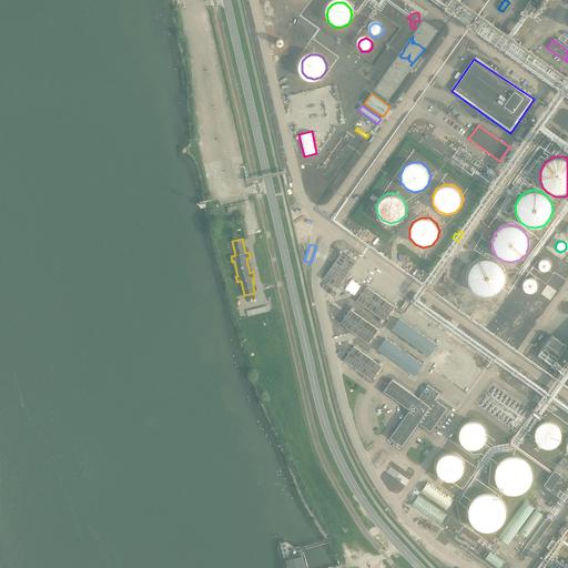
[(344,251),(324,279),(337,288),(357,261),(344,251)]
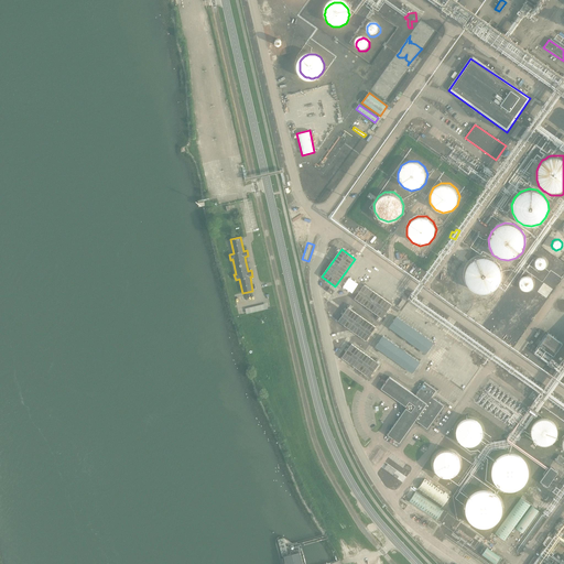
[(546,262),(546,261),(545,260),(545,258),(544,257),(542,257),(541,256),(539,257),(538,257),(537,258),(535,260),(535,261),(535,263),(537,264),(538,266),(540,267),(541,267),(543,267),(544,266),(545,264),(546,262)]
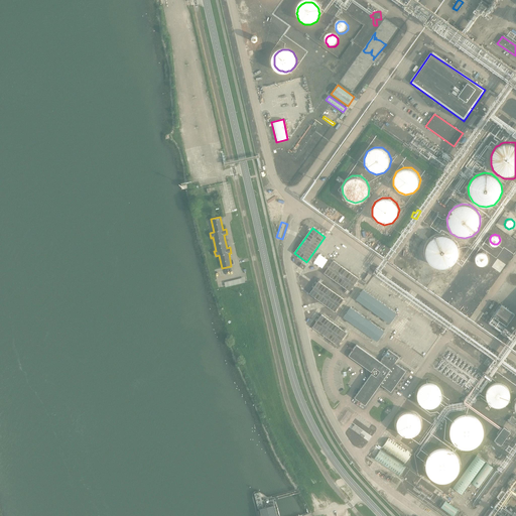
[(425,257),(429,263),(435,267),(443,268),(450,266),(457,261),(459,254),(459,247),(455,240),(448,236),(440,235),(433,237),(427,242),(425,249),(425,257)]
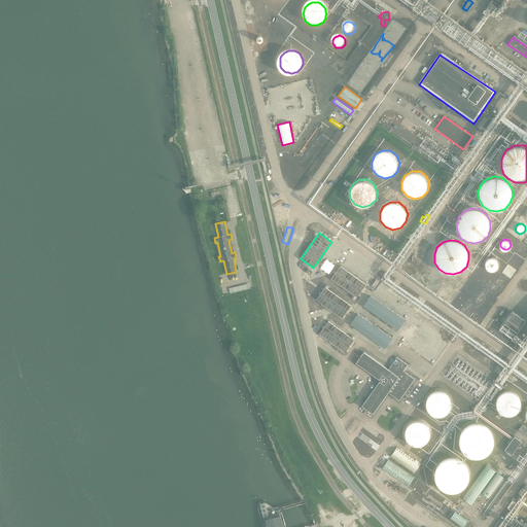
[(499,267),(499,266),(499,264),(499,262),(498,261),(497,260),(496,259),(495,258),(493,258),(492,258),(491,259),(489,260),(488,261),(488,262),(487,264),(487,265),(487,267),(488,268),(488,269),(489,270),(490,271),(492,271),(493,272),(494,271),(496,271),(497,270),(498,269),(499,268),(499,267)]
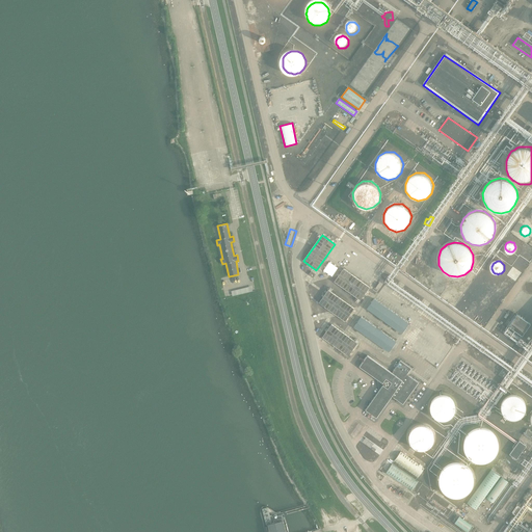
[(343,269),(334,282),(360,300),(369,287),(343,269)]
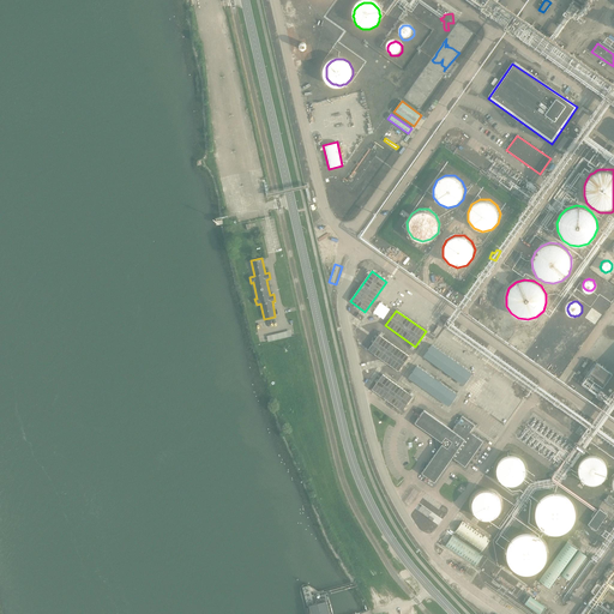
[(269,341),(292,336),(290,331),(268,335),(269,341)]
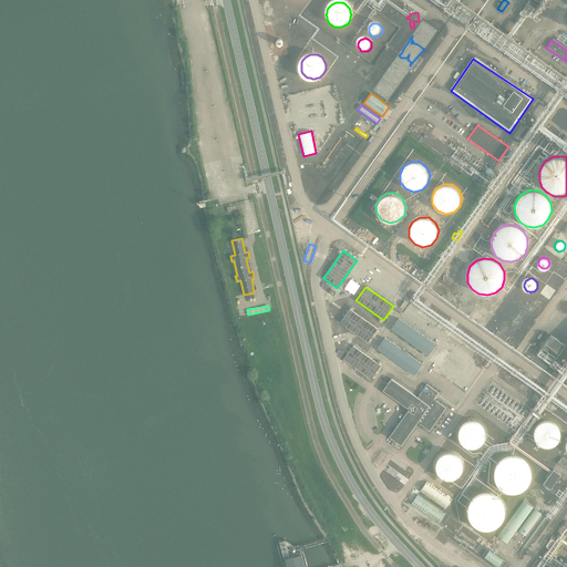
[(350,309),(340,323),(369,342),(379,328),(350,309)]
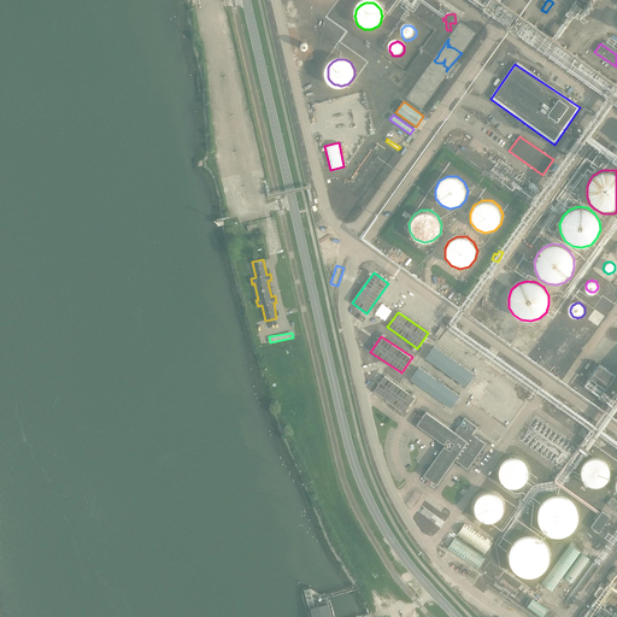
[(434,347),(425,359),(466,388),(475,375),(434,347)]
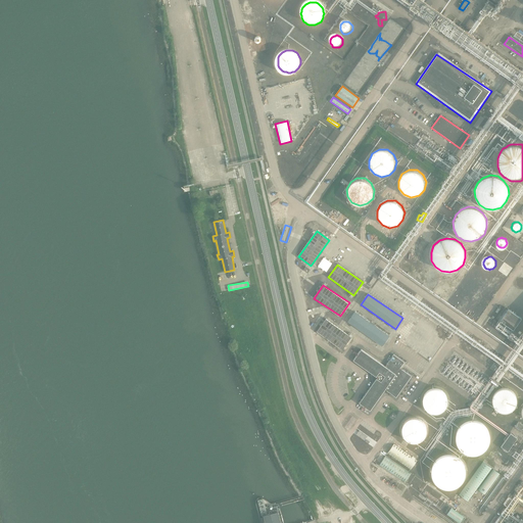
[(501,321),(514,330),(522,318),(511,311),(509,313),(507,312),(501,321)]
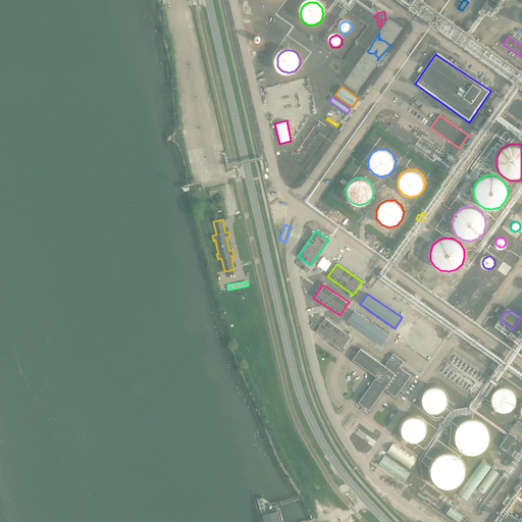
[(354,312),(347,322),(381,346),(388,335),(354,312)]
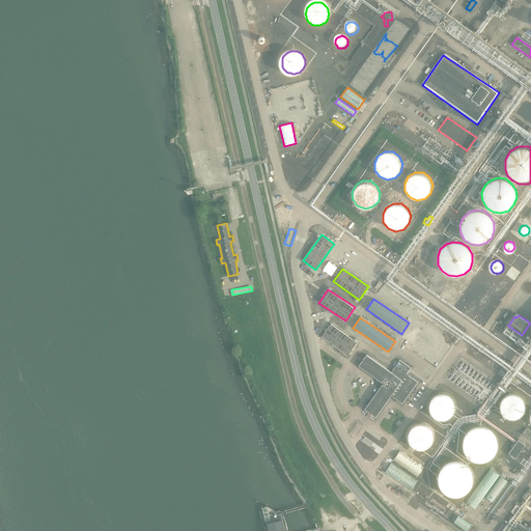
[(331,324),(322,337),(347,356),(357,342),(331,324)]
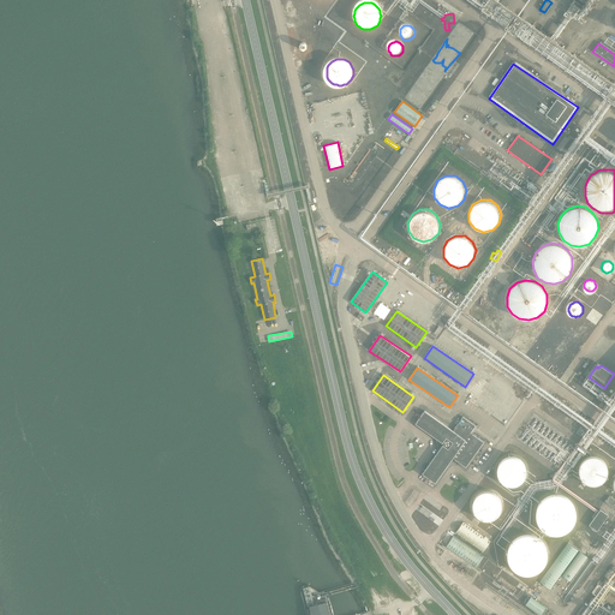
[(453,431),(425,411),(416,424),(445,443),(422,475),(435,483),(453,458),(466,467),(484,442),(471,434),(476,425),(463,417),(453,431)]
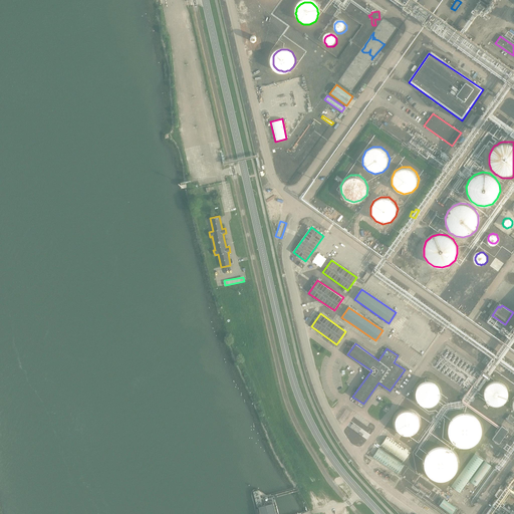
[(480,393),(482,400),(486,405),(493,407),(501,405),(506,400),(507,391),(505,384),(498,380),(490,380),(483,384),(480,393)]
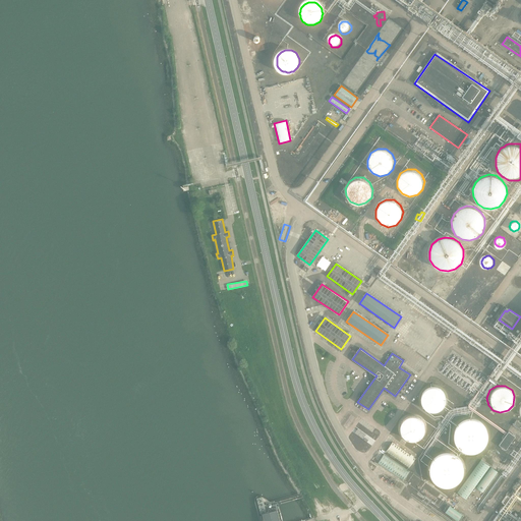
[(421,402),(422,409),(426,413),(435,416),(442,414),(448,408),(449,399),(446,394),(440,389),(431,389),(424,393),(421,402)]
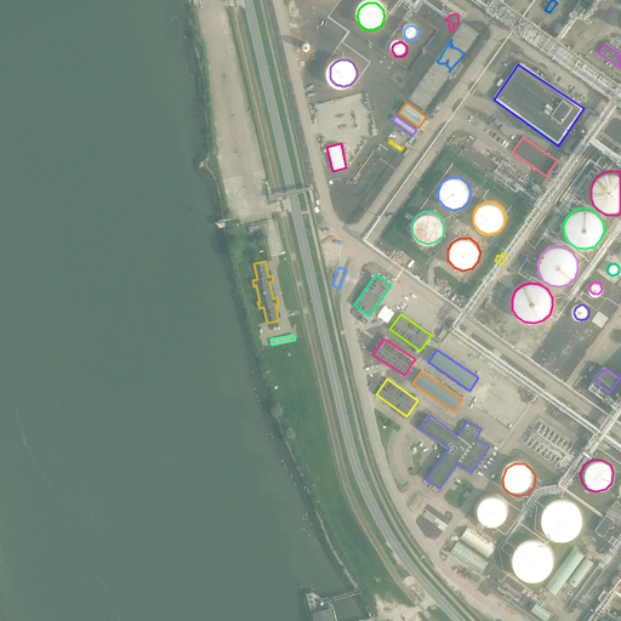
[(476,510),(478,518),(483,524),(491,527),(501,524),(507,517),(508,506),(505,500),(497,495),(488,494),(479,500),(476,510)]
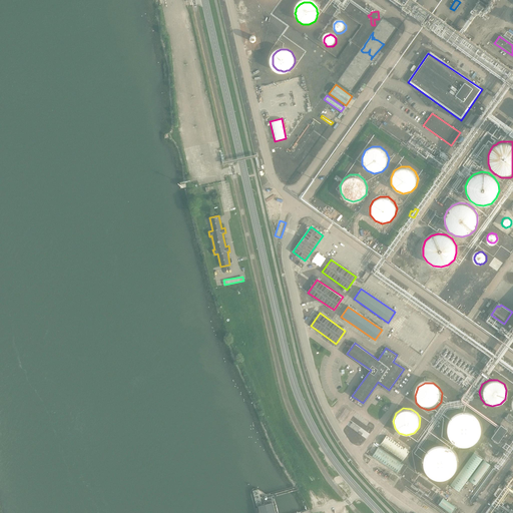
[(448,443),(456,448),(465,449),(474,445),(480,439),(482,430),(479,421),(473,414),(464,411),(455,412),(448,418),(444,426),(444,435),(448,443)]
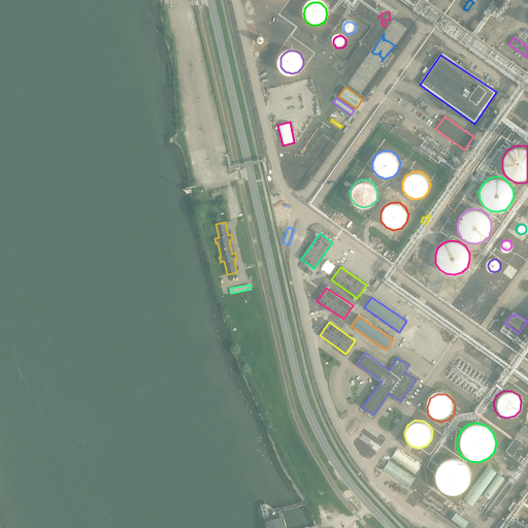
[(513,456),(522,442),(515,437),(505,451),(513,456)]
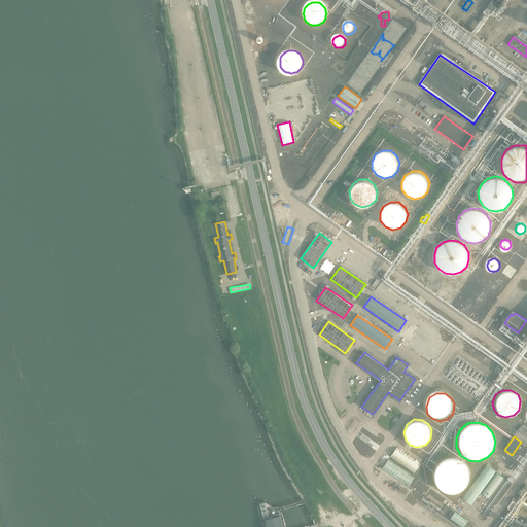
[(391,456),(414,472),(421,463),(397,447),(391,456)]
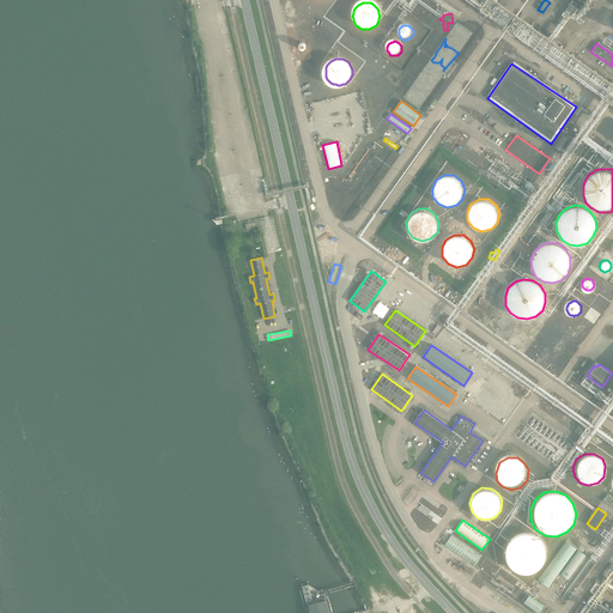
[(504,569),(514,575),(525,576),(534,574),(541,565),(545,552),(541,542),(533,534),(525,530),(515,532),(505,538),(501,546),(499,557),(504,569)]
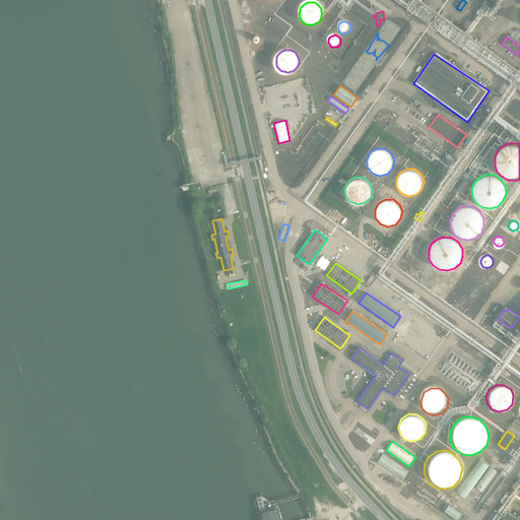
[(383,453),(377,463),(402,480),(409,471),(383,453)]
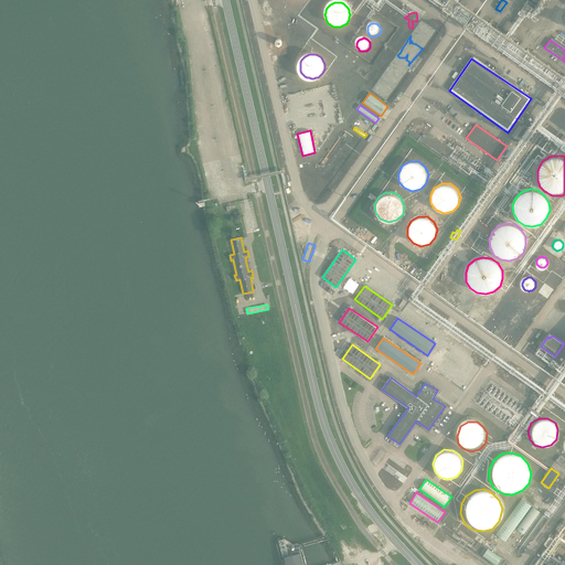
[(522,499),(496,535),(505,542),(532,505),(522,499)]
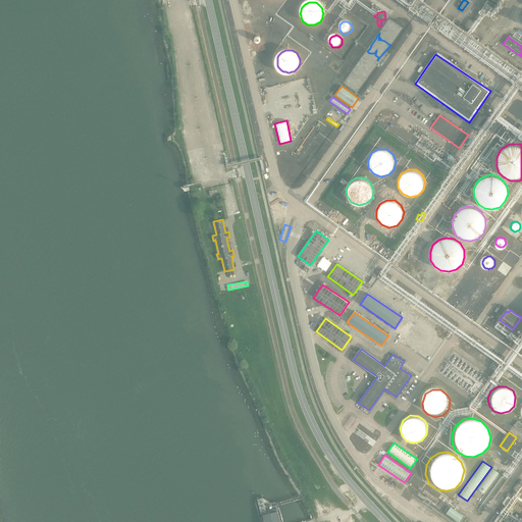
[(492,468),(477,488),(484,493),(499,473),(492,468)]
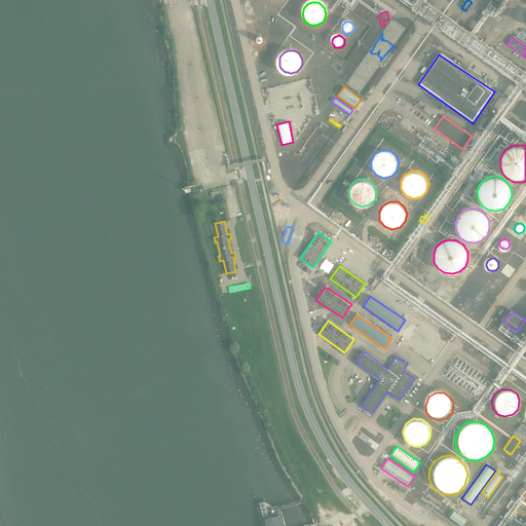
[(454,511),(449,518),(460,525),(465,519),(454,511)]
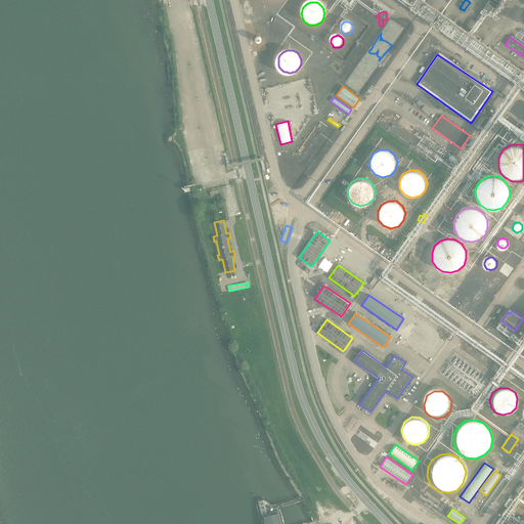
[(274,514),(264,517),(265,523),(280,523),(278,512),(274,513),(274,514)]
